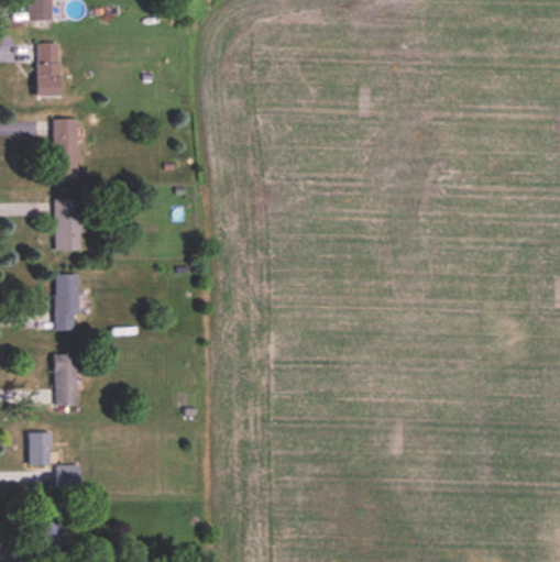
[(52,21),(52,0),(28,0),(29,21),(52,21)]
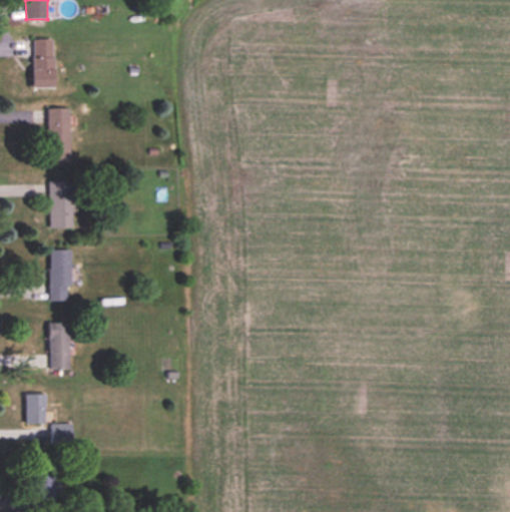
[(34,39),(34,88),(55,88),(55,39),(34,39)]
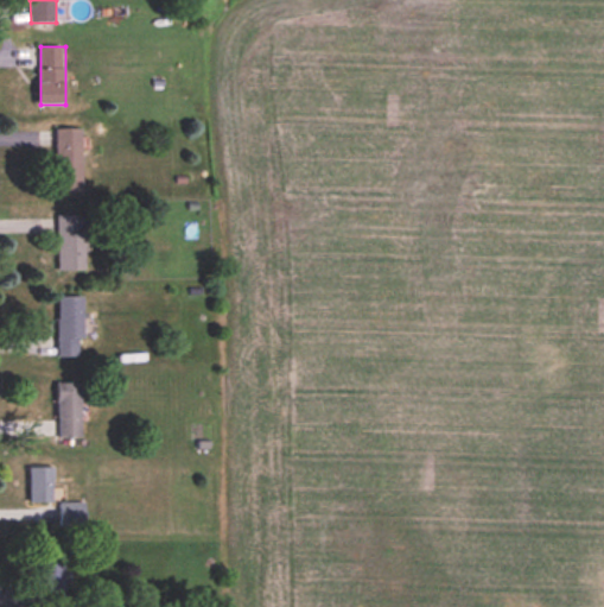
[(84,193),(84,130),(58,130),(58,193),(84,193)]
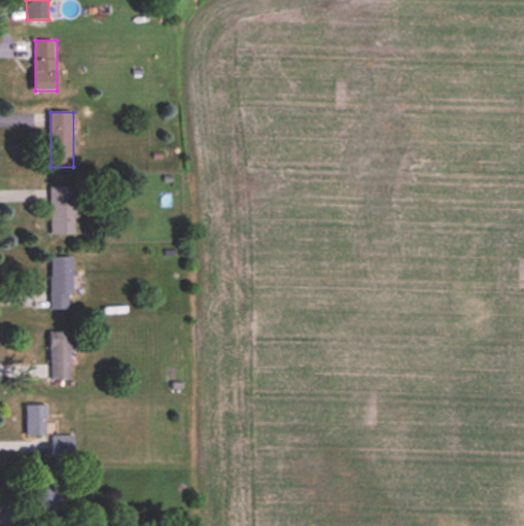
[(74,235),(74,186),(51,186),(51,235),(74,235)]
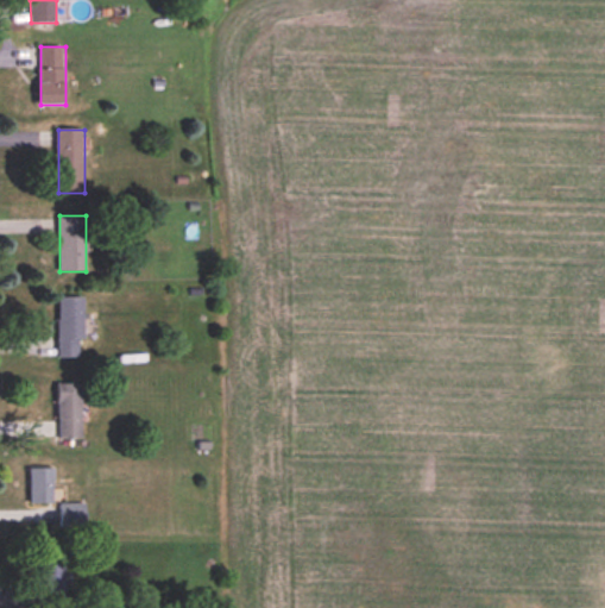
[(84,298),(60,298),(60,358),(84,358),(84,298)]
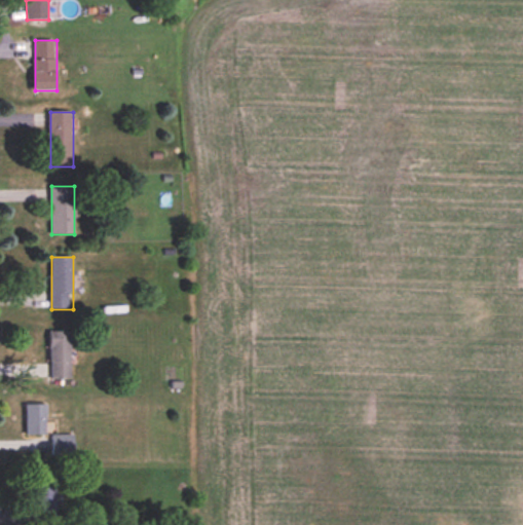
[(73,378),(73,332),(51,332),(51,378),(73,378)]
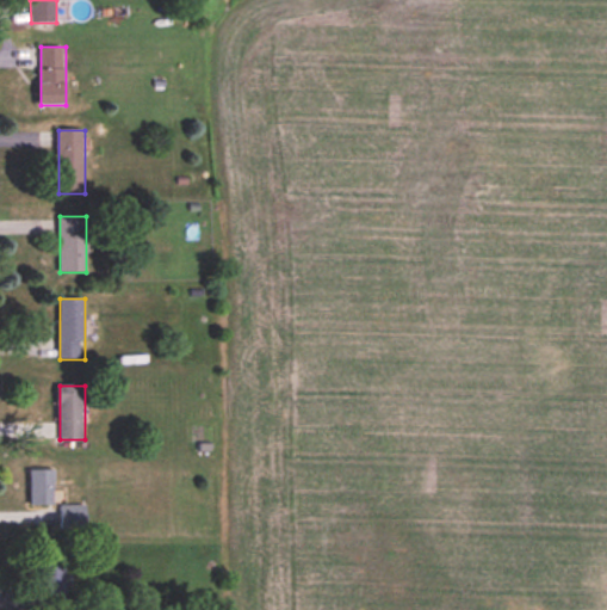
[(32,505),(56,505),(56,469),(32,469),(32,505)]
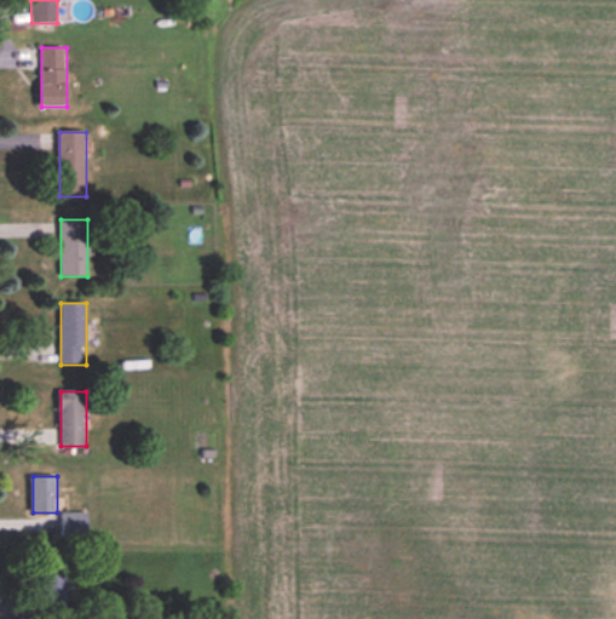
[(63,536),(87,536),(87,513),(63,513),(63,536)]
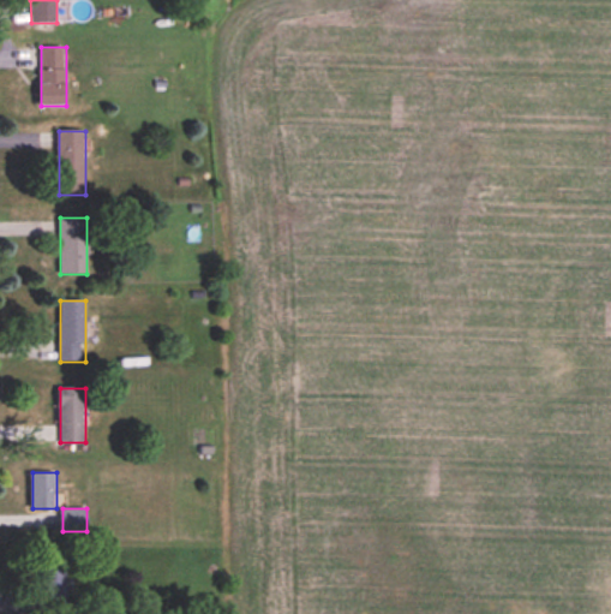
[(69,596),(66,560),(39,561),(40,597),(69,596)]
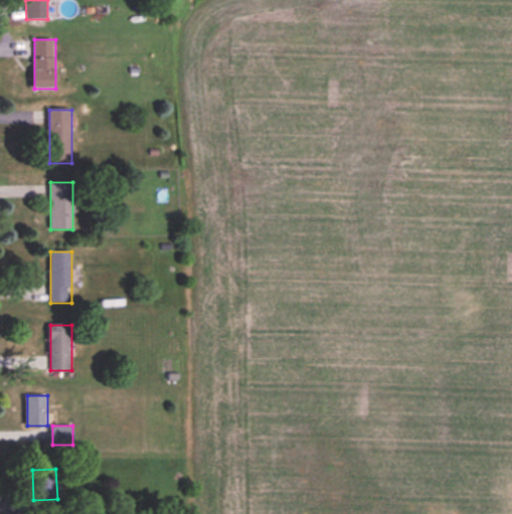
All buildings are outlined.
